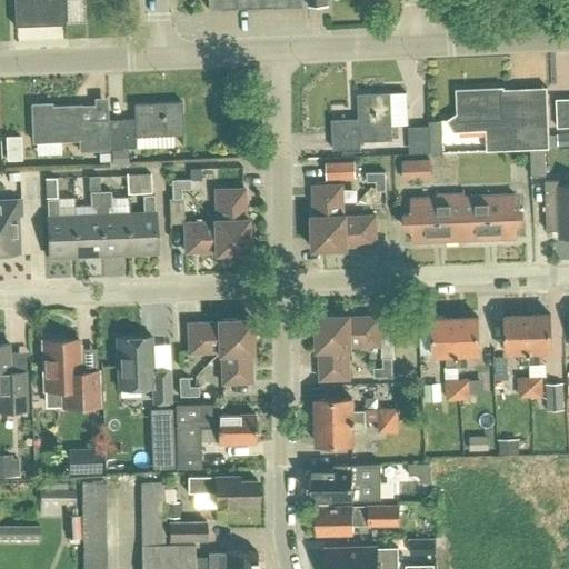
[(11,0),(13,26),(63,23),(62,0),(11,0)]
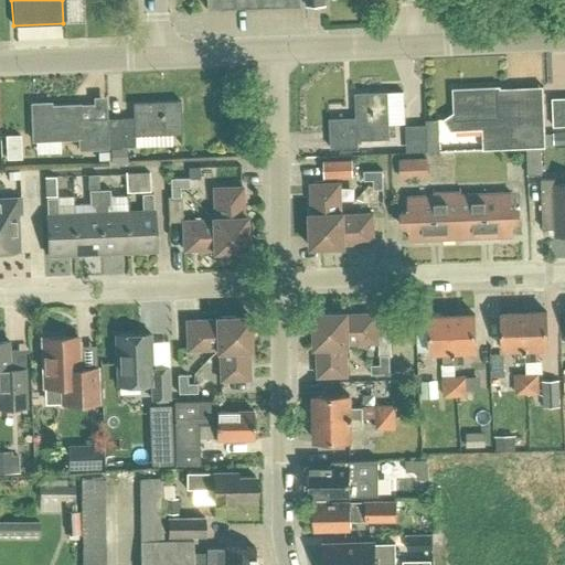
[(82,21),(81,0),(63,0),(65,21),(82,21)]
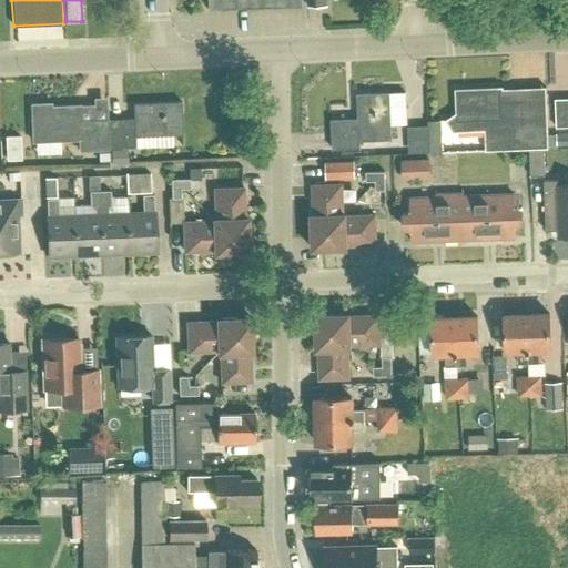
[(221,0),(208,0),(209,12),(222,11),(221,0)]
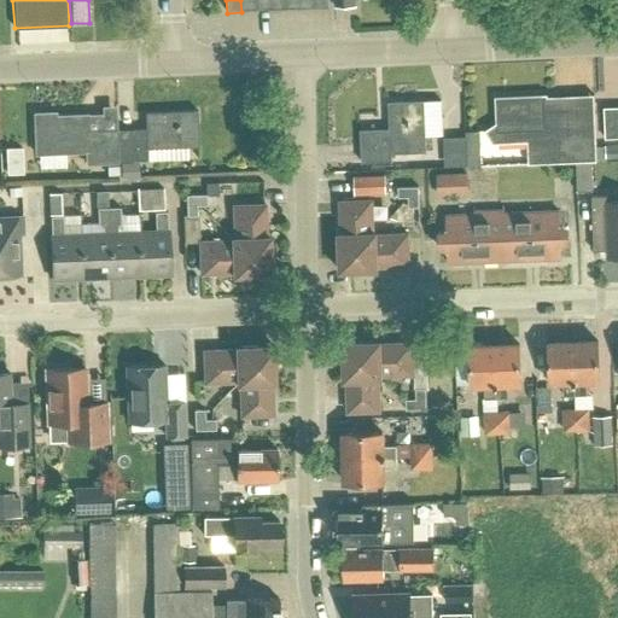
[(240,0),(242,12),(256,12),(255,0),(240,0)]
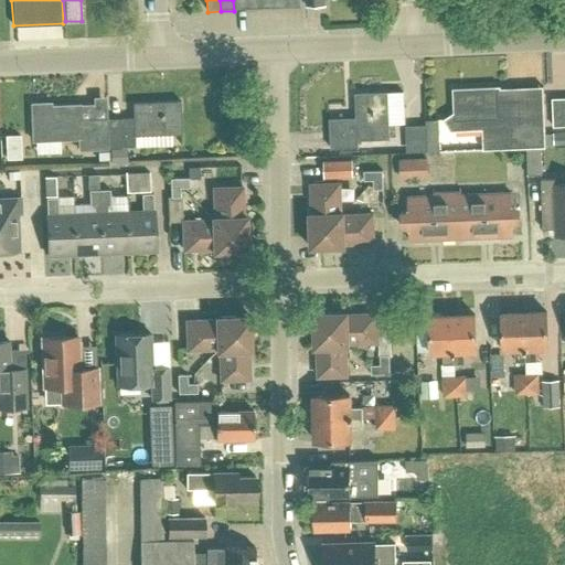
[(247,0),(233,0),(234,11),(247,10),(247,0)]
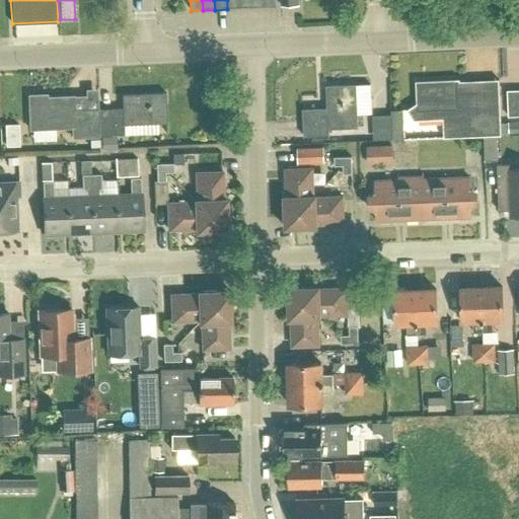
[(238,0),(227,0),(227,9),(239,9),(238,0)]
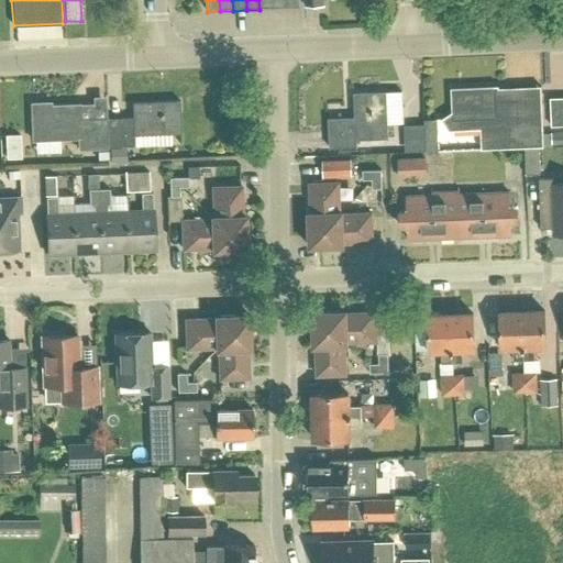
[(273,0),(258,0),(260,10),(274,9),(273,0)]
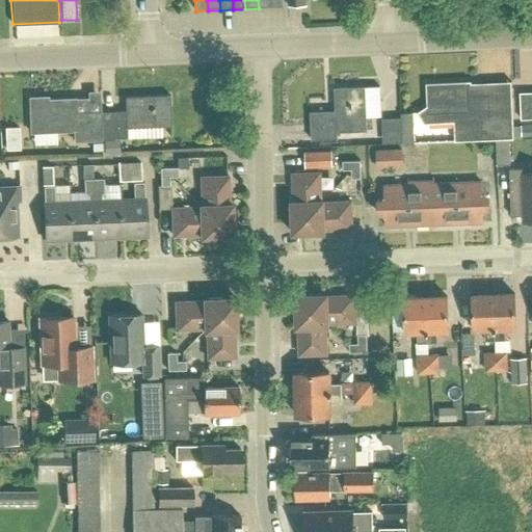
[(269,0),(258,0),(259,8),(270,8),(269,0)]
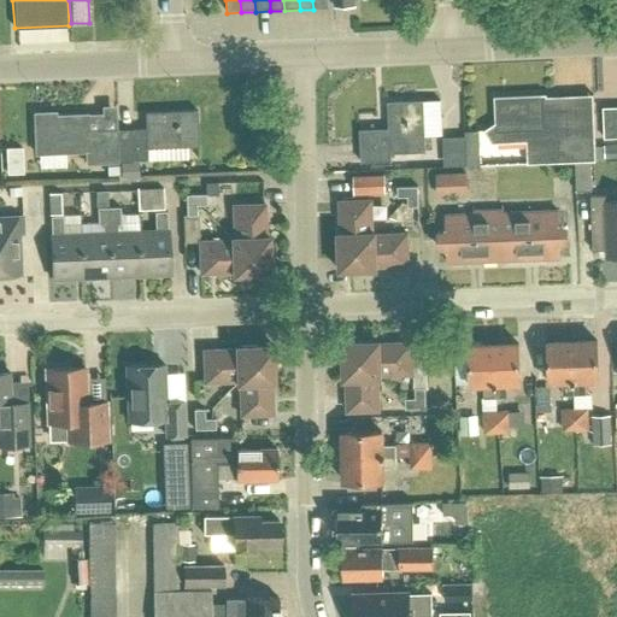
[(546,94),(494,95),(495,122),(483,129),(491,142),(526,141),(527,164),(575,162),(591,162),(594,162),(593,107),(546,110),(546,94)]
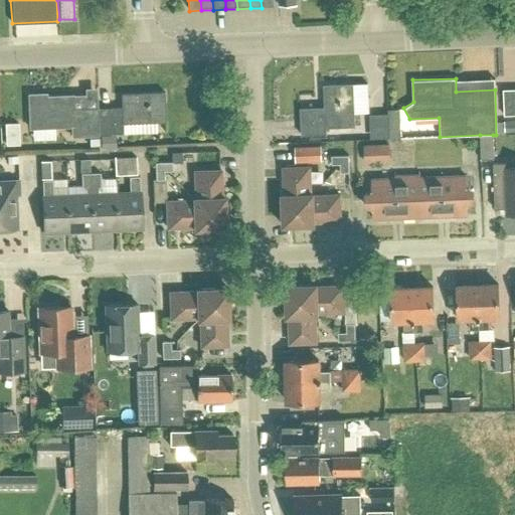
[(324,84),(325,121),(318,121),(318,108),(300,108),(302,135),(327,134),(327,128),(356,127),(354,83),(324,84)]
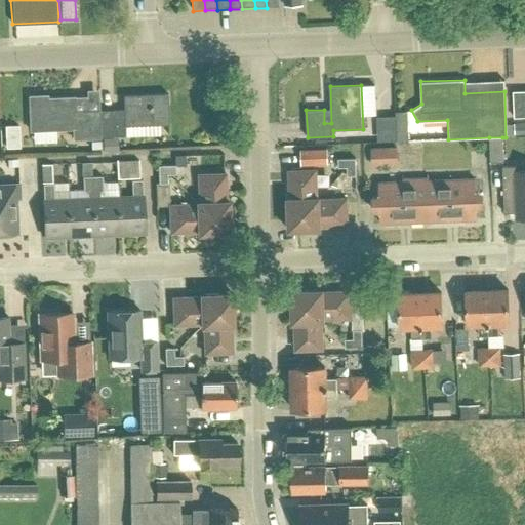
[(524,90),(513,91),(514,118),(524,117),(524,90)]
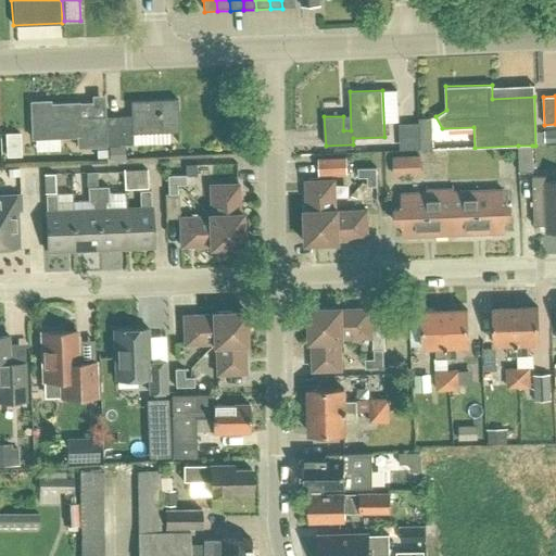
[(131,117),(104,118),(105,147),(131,146),(131,135),(177,133),(176,99),(130,101),(131,117)]
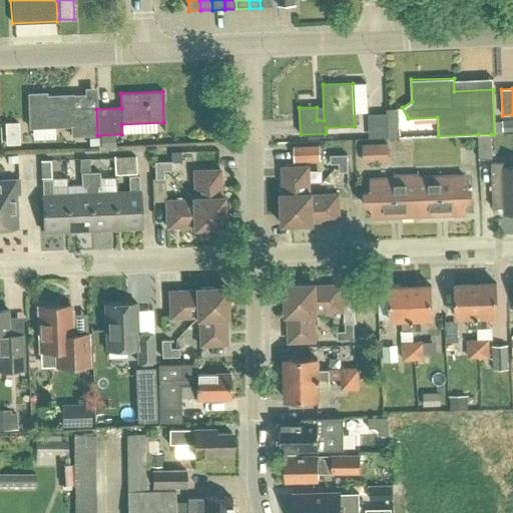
[(45,94),(27,95),(29,129),(72,127),(72,136),(97,135),(96,109),(73,110),(72,95),(45,97),(45,94)]
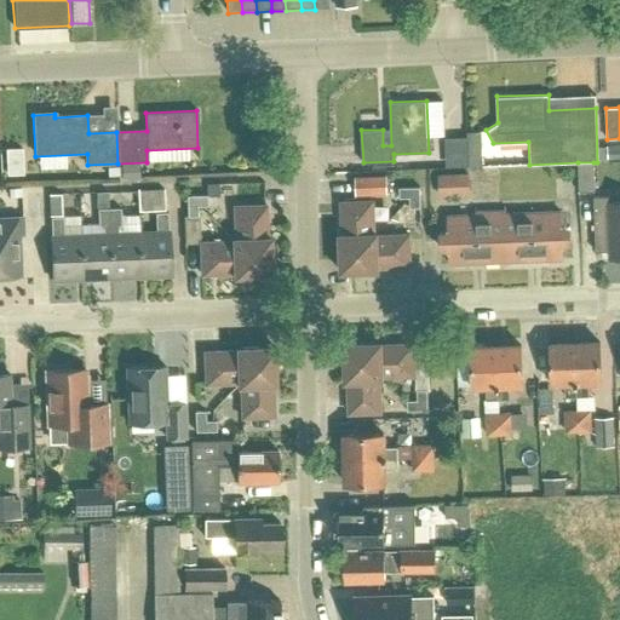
[(481,165),(480,130),(466,131),(468,166),(481,165)]
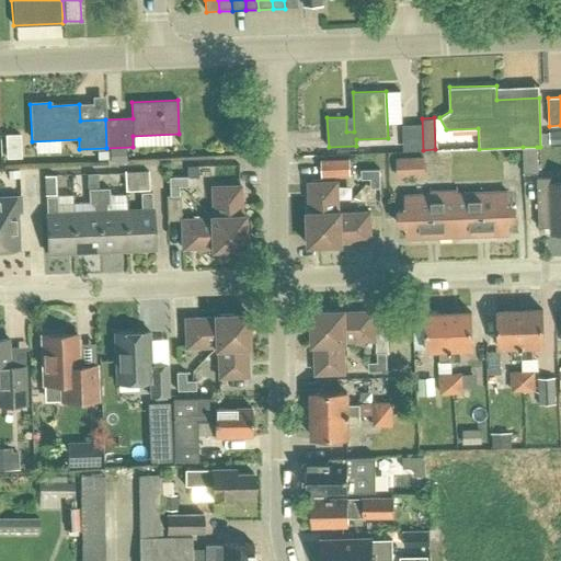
[(524,174),(538,173),(537,147),(523,147),(524,174)]
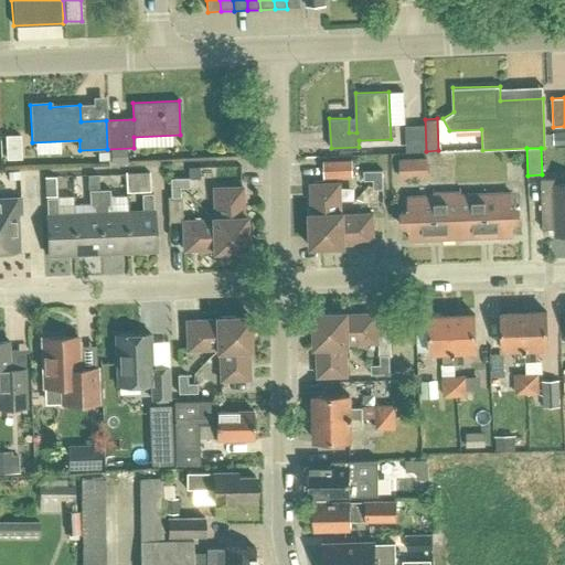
[(426,158),(398,159),(398,178),(427,177),(426,158)]
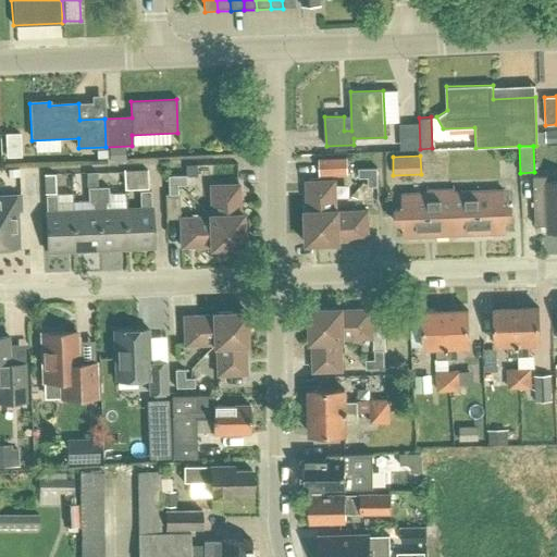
[(348,158),(321,159),(321,175),(349,174),(348,158)]
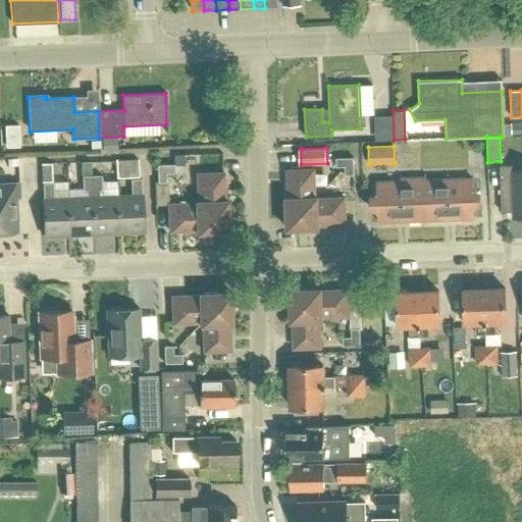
[(219,154),(196,156),(197,170),(220,168),(219,154)]
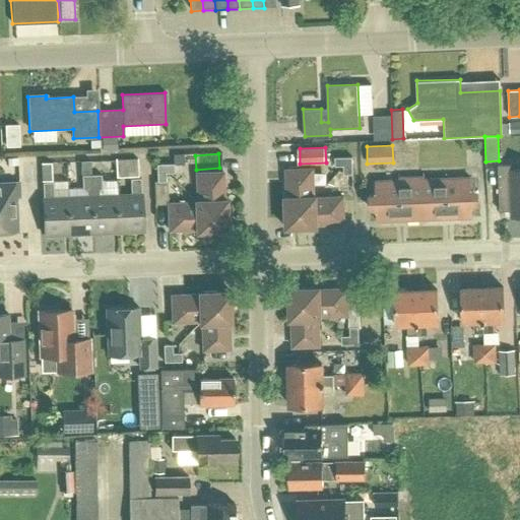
[(351,156),(334,157),(334,166),(343,166),(343,175),(352,174),(351,156)]
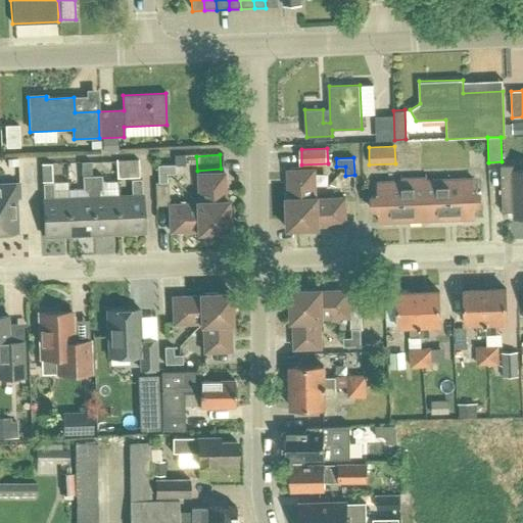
[(137,160),(115,160),(115,178),(138,177),(137,160)]
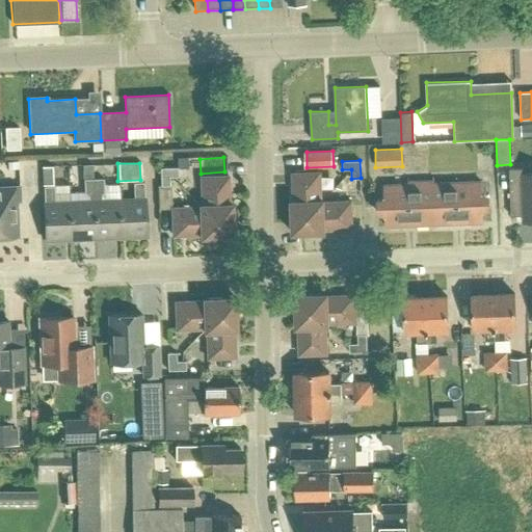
[(92,177),(92,165),(82,165),(82,178),(92,177)]
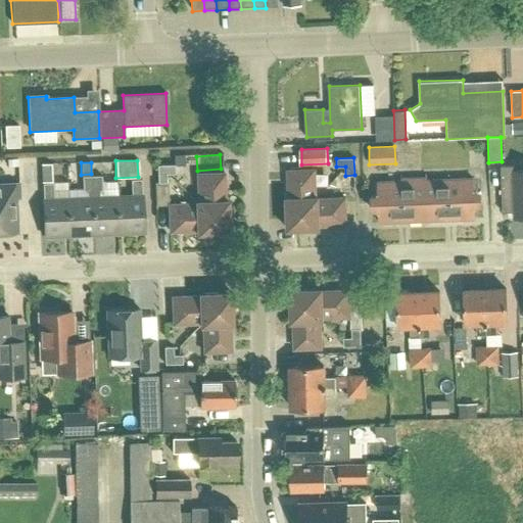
[(42,163),(42,181),(52,181),(51,163),(42,163)]
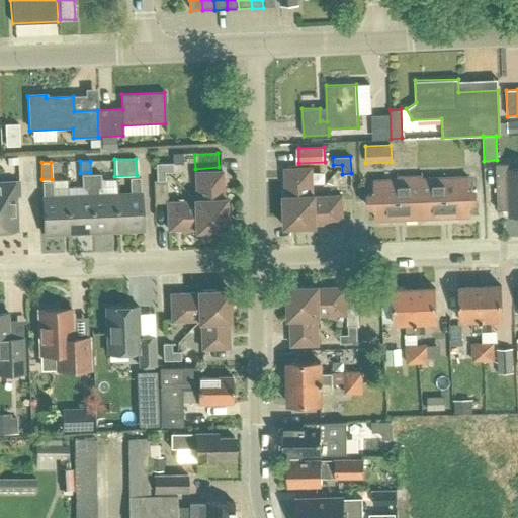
[(172,171),(172,163),(155,163),(156,180),(164,180),(164,172),(172,171)]
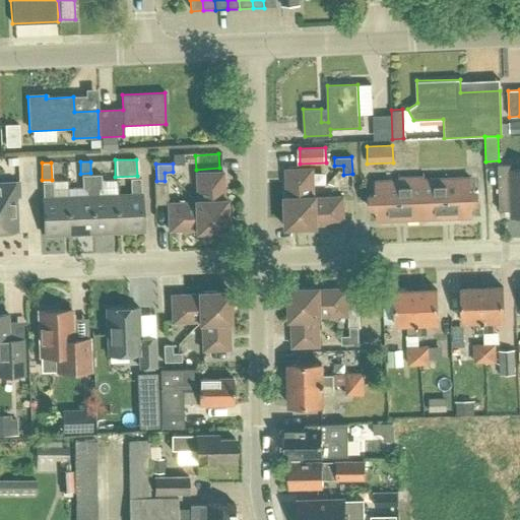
[(511,165),(498,166),(500,211),(511,211),(511,216),(519,215),(519,170),(512,170),(511,165)]
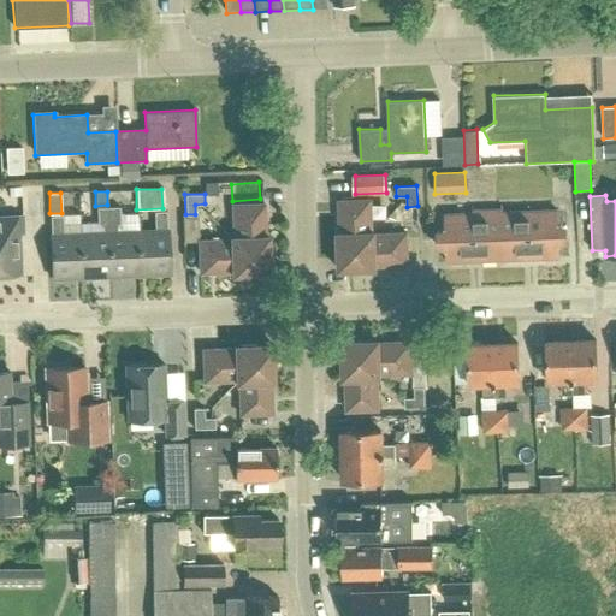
[(341,232),(337,234),(338,271),(377,270),(375,266),(408,265),(407,234),(375,235),(374,231),(372,231),(371,200),(339,201),(341,232)]
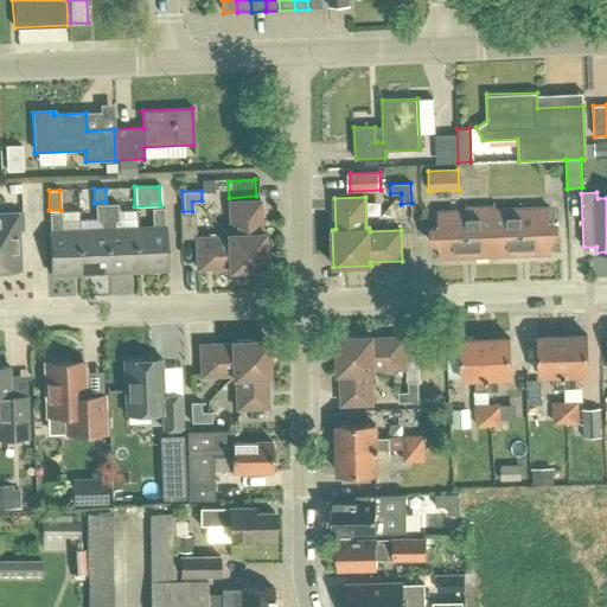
[(227,236),(196,237),(197,269),(228,268),(228,270),(264,269),(263,232),(261,232),(260,200),(228,202),(229,234),(227,234),(227,236)]
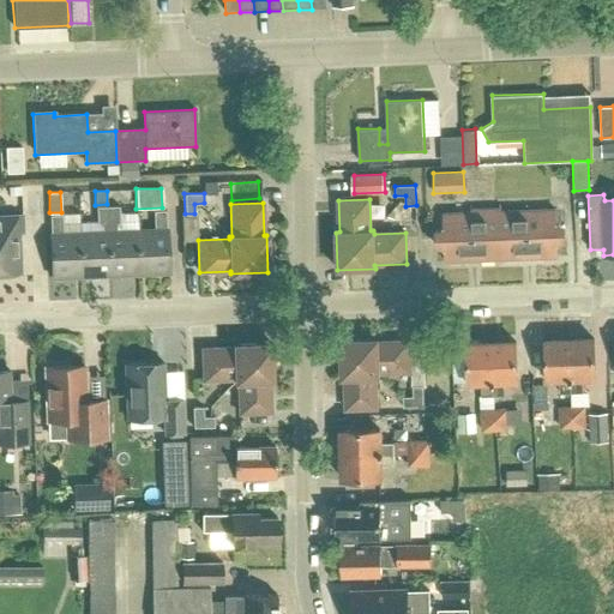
[(101,232),(79,233),(82,277),(110,276),(107,206),(96,208),(96,223),(101,227),(101,232)]
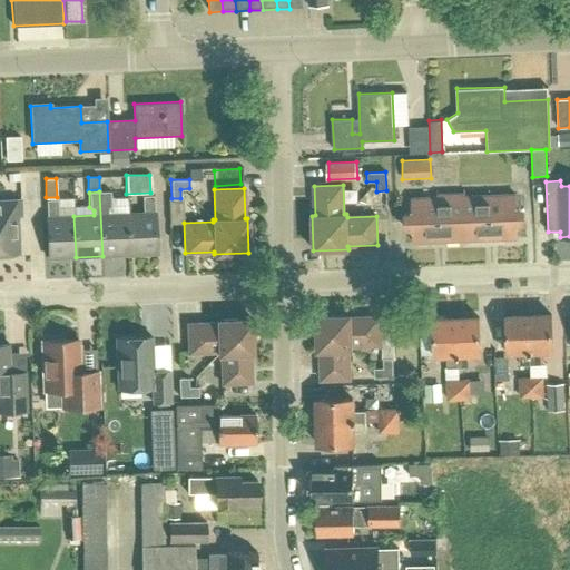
[(107,209),(110,206),(110,192),(99,192),(102,256),(129,255),(128,214),(107,214),(107,209)]
